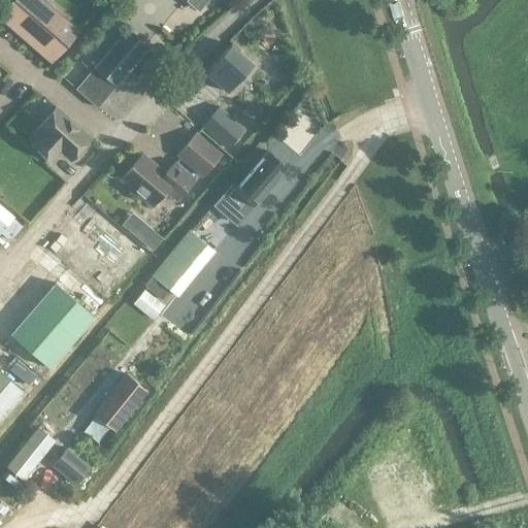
[(0,14),(0,19),(51,63),(77,32),(40,0),(11,0),(10,2),(0,14)]
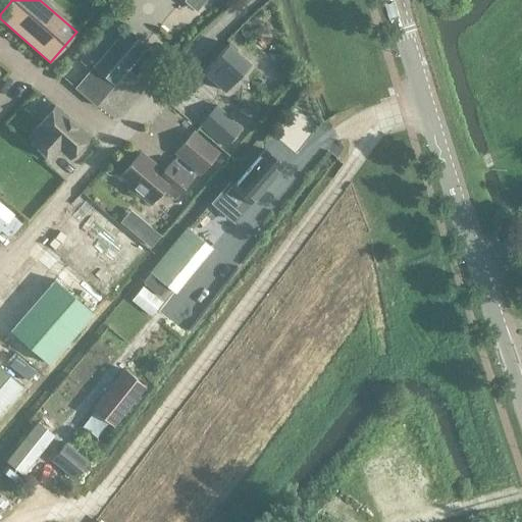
[(126,68),(147,46),(125,29),(93,66),(113,85),(126,68)]
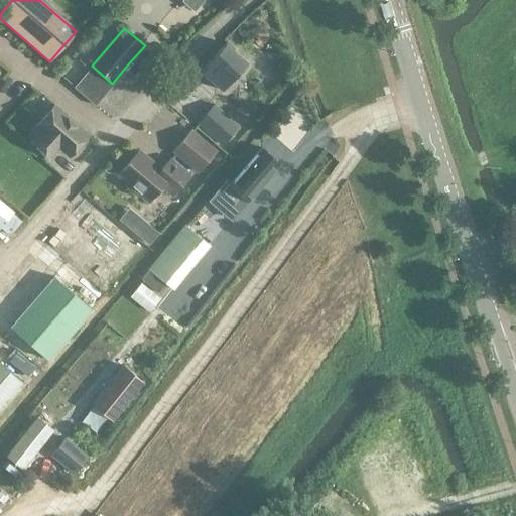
[(222,90),(246,62),(225,43),(201,71),(222,90)]
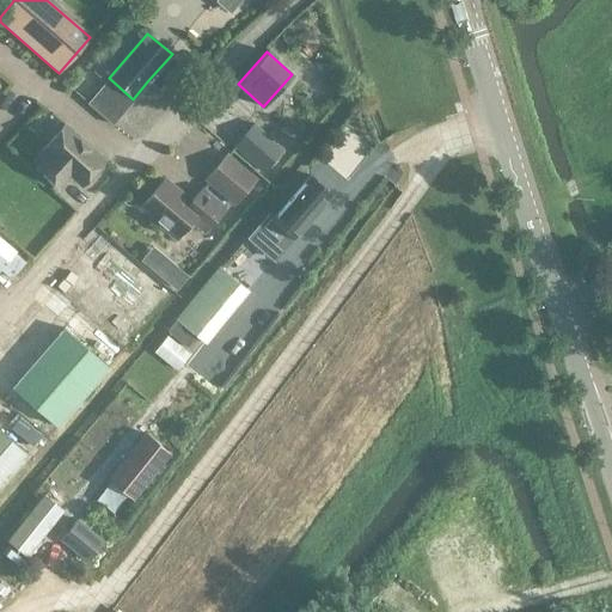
[(167,97),(190,71),(172,54),(148,80),(167,97)]
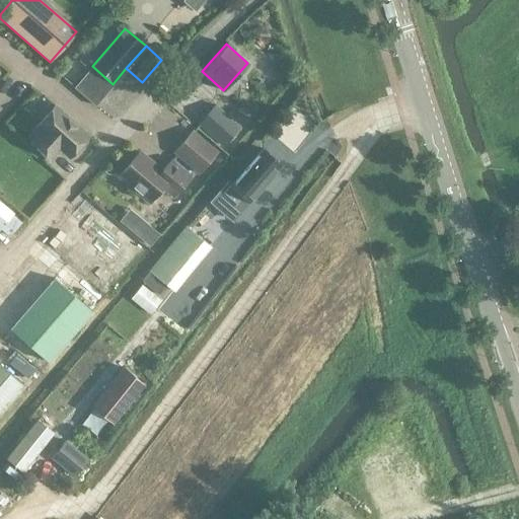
[(94,105),(113,84),(92,66),(74,87),(94,105)]
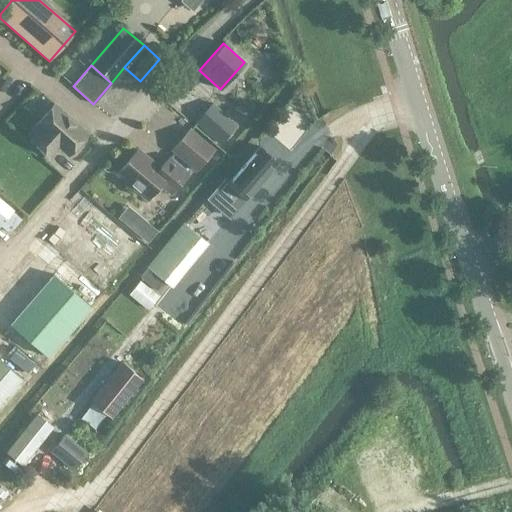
[(87,133),(54,103),(35,124),(39,128),(30,138),(49,155),(58,145),(68,154),(87,133)]
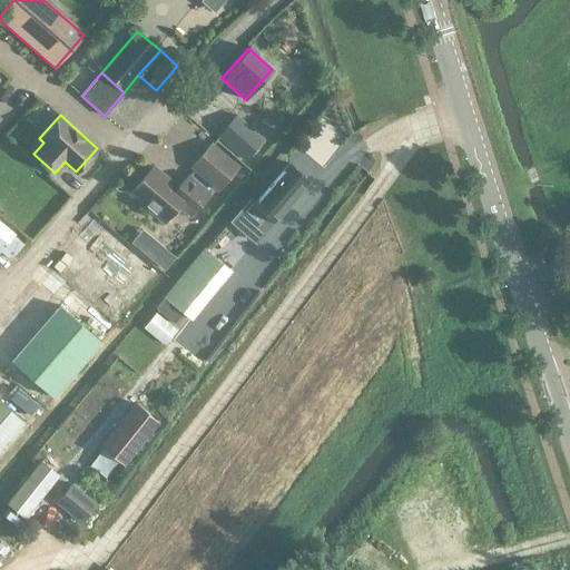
[(236,116),(219,137),(246,159),(263,138),(236,116)]
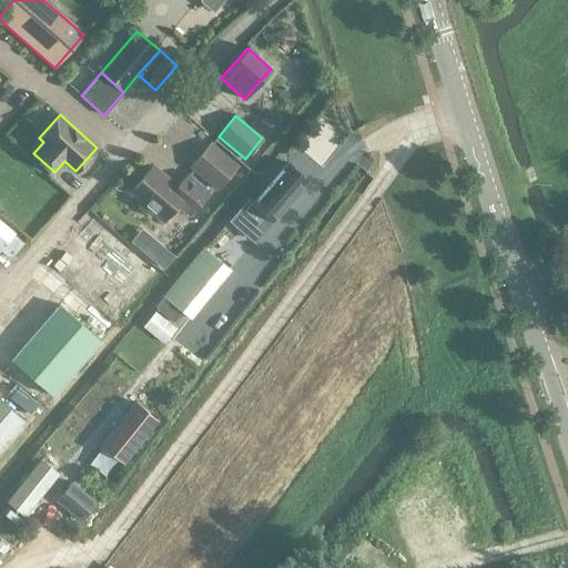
[(211,142),(190,166),(216,189),(236,165),(211,142)]
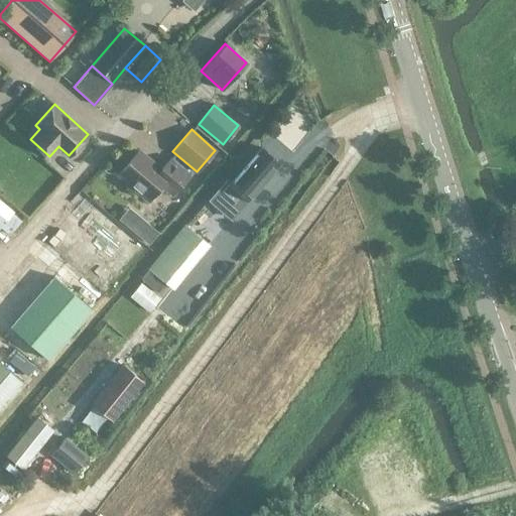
[(247,200),(278,162),(261,147),(229,184),(247,200)]
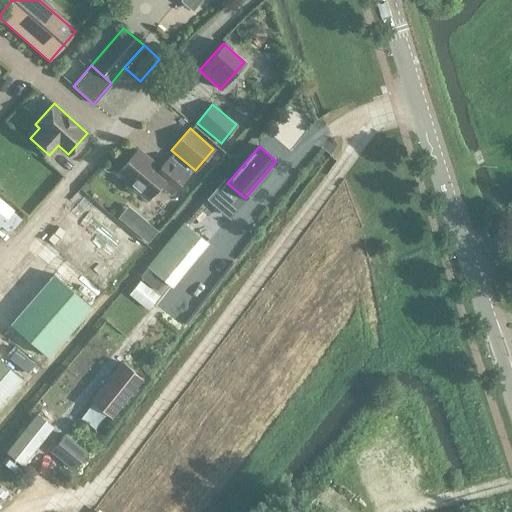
[(171,193),(187,173),(168,157),(159,168),(137,149),(117,172),(147,198),(160,184),(171,193)]
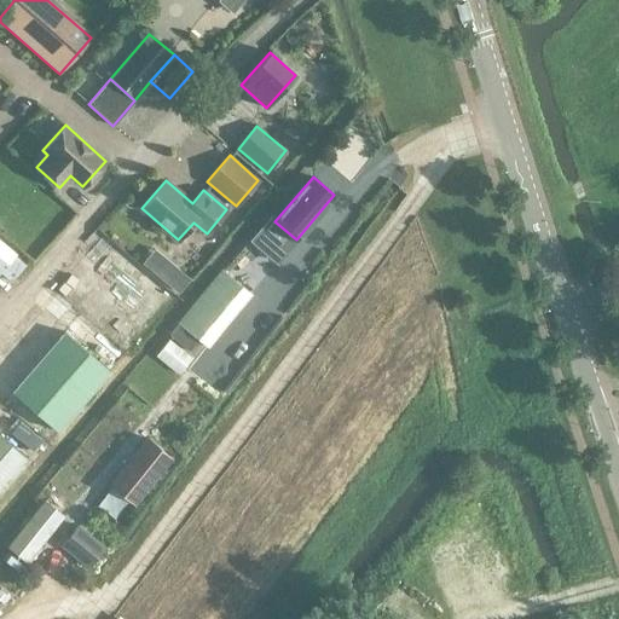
[(127,243),(116,256),(134,271),(131,275),(132,279),(137,284),(132,290),(146,302),(167,278),(127,243)]
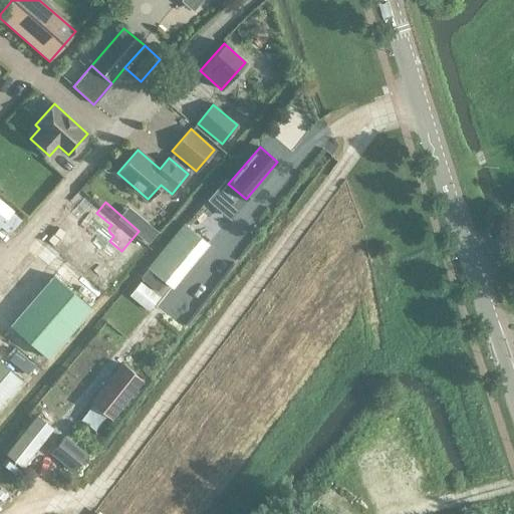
[(0,204),(0,225),(9,233),(20,221),(4,208),(0,204)]
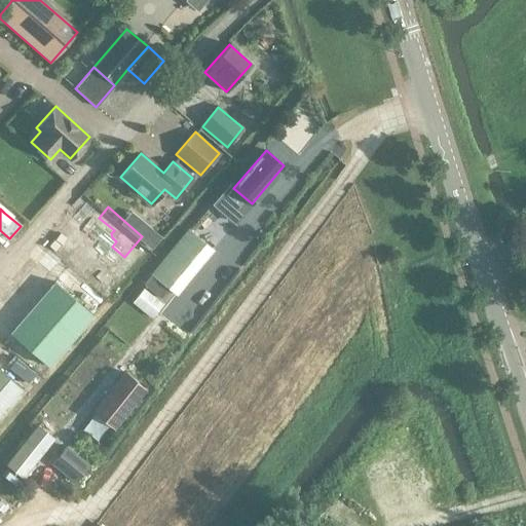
[(176,295),(214,250),(188,229),(151,274),(176,295)]
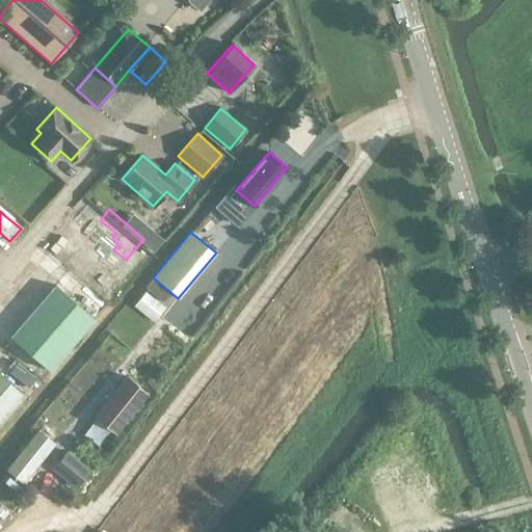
[(90,319),(53,286),(8,339),(46,371),(90,319)]
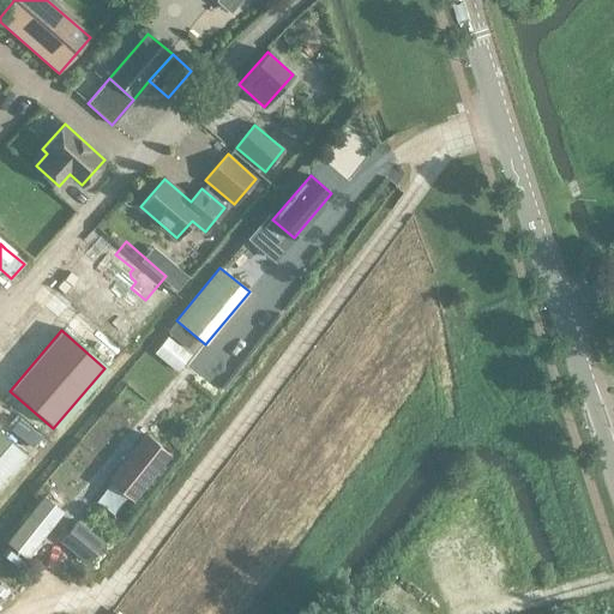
[(191,354),(168,336),(155,351),(178,369),(191,354)]
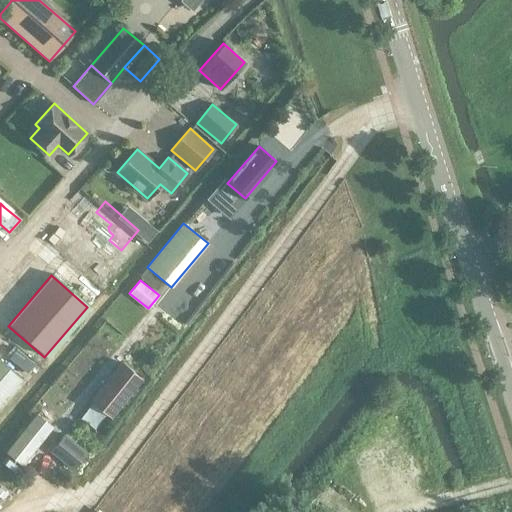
[(0,406),(24,379),(0,359),(0,406)]
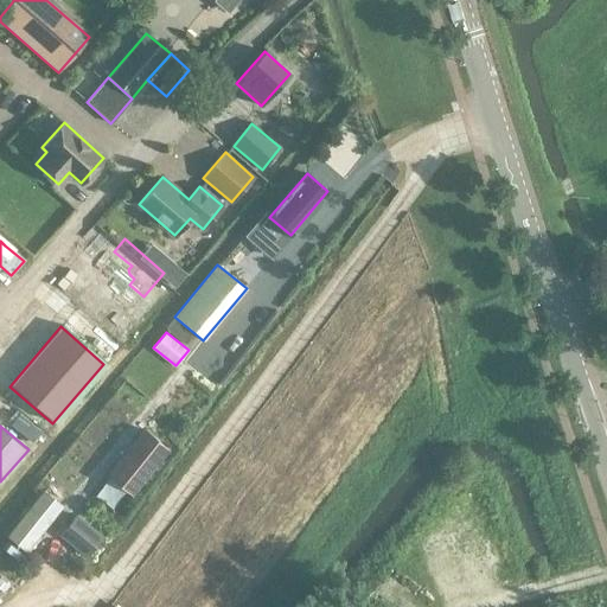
[(132,493),(167,448),(144,430),(108,474),(132,493)]
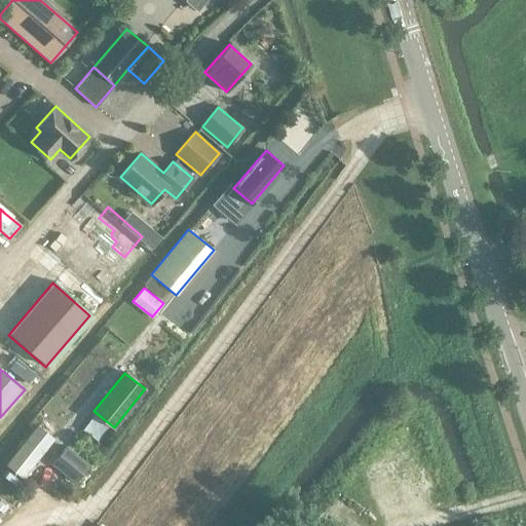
[(23,479),(54,439),(38,425),(5,464),(23,479)]
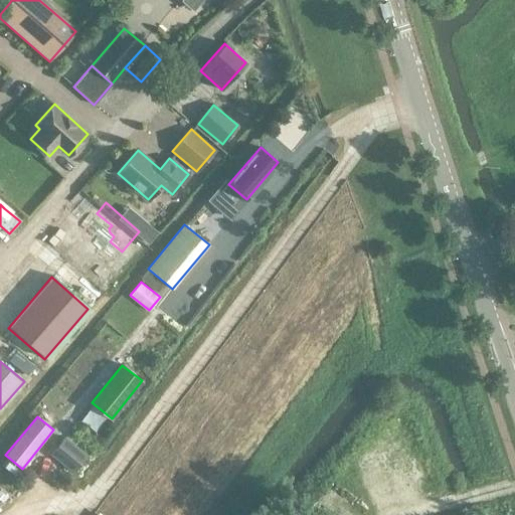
[(83,455),(64,440),(53,453),(72,468),(83,455)]
